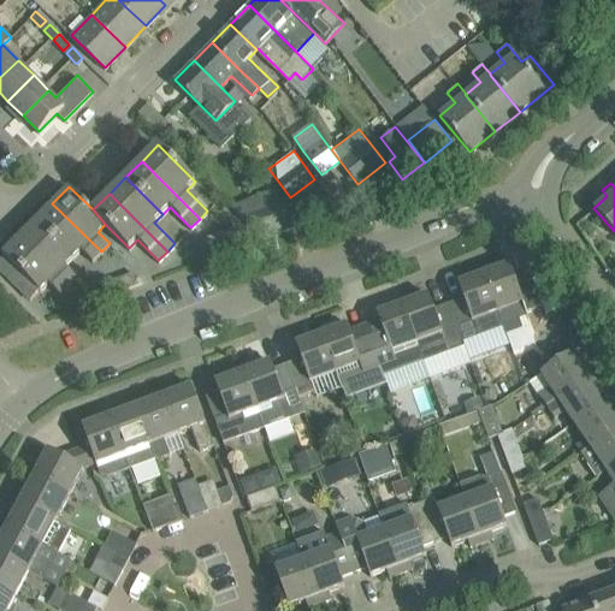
[(283,200),(243,215),(265,237),(300,223),(283,200)]
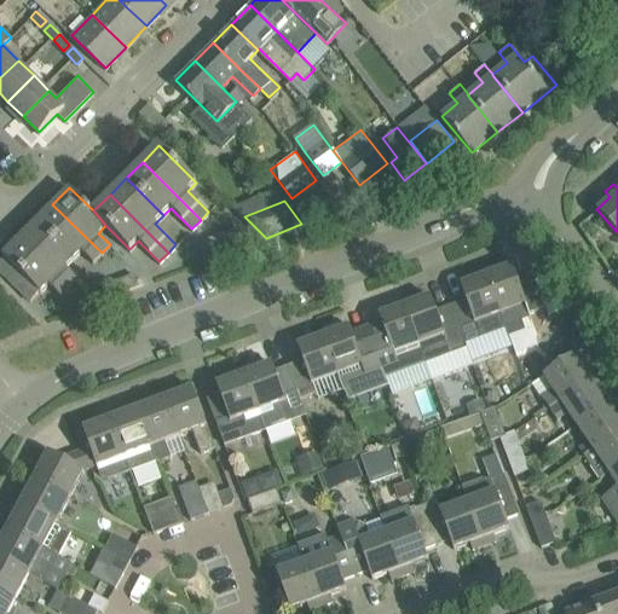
[(52,204),(36,221),(73,258),(81,249),(93,261),(102,253),(52,204)]
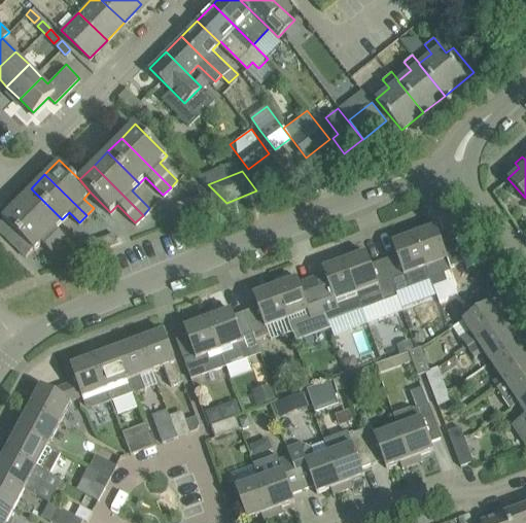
[(31,188),(16,202),(58,243),(65,236),(56,227),(62,219),(31,188)]
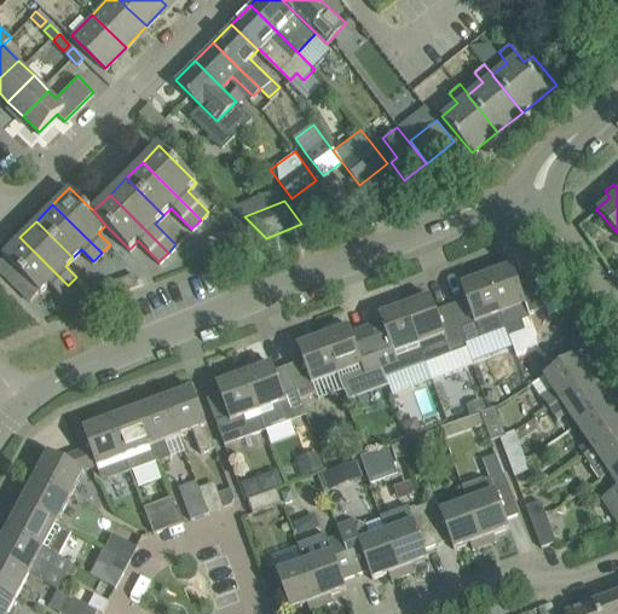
[(207,237),(214,256),(246,244),(238,225),(207,237)]
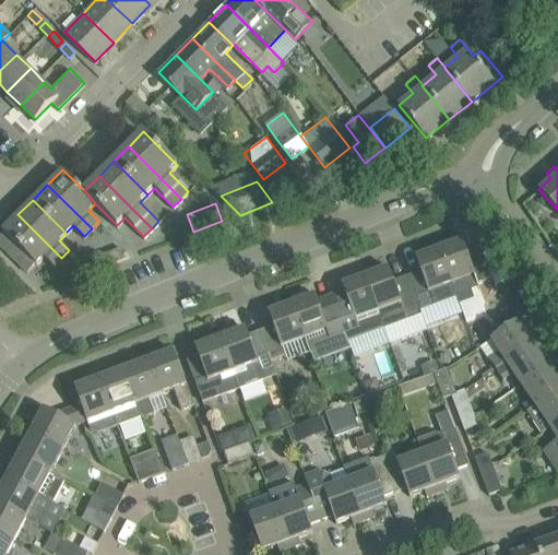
[(61,258),(18,214),(2,229),(3,231),(0,234),(0,244),(26,270),(35,262),(36,263),(44,256),(54,266),(61,258)]
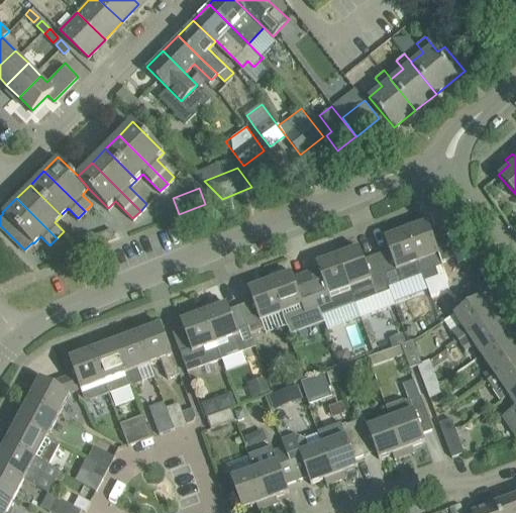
[(427,220),(405,228),(421,271),(429,294),(444,288),(439,275),(444,273),(441,264),(443,263),(441,260),(454,254),(444,227),(431,231),(427,220)]
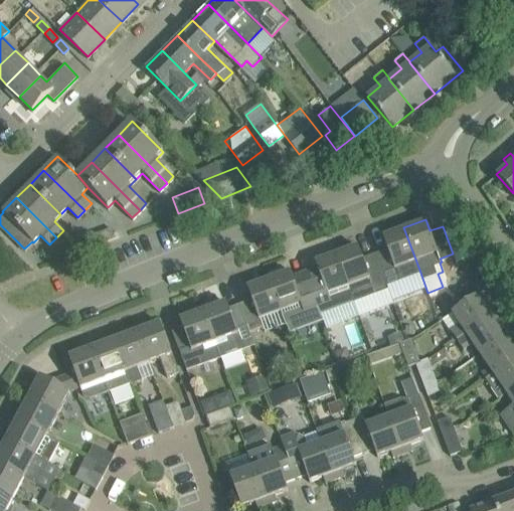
[(87,235),(91,246),(115,236),(111,226),(87,235)]
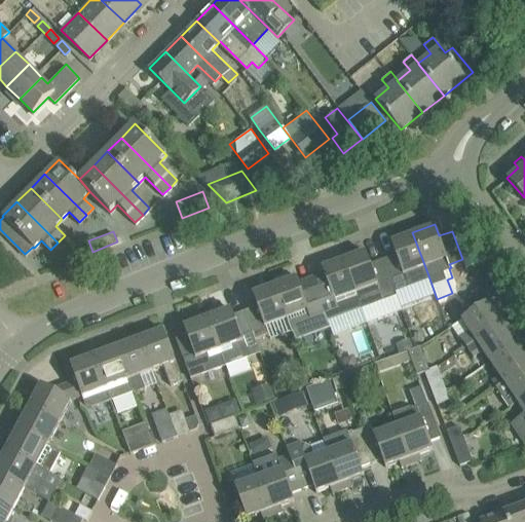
[(396,252),(382,257),(396,293),(398,299),(416,293),(412,282),(428,275),(412,232),(390,239),(396,252)]
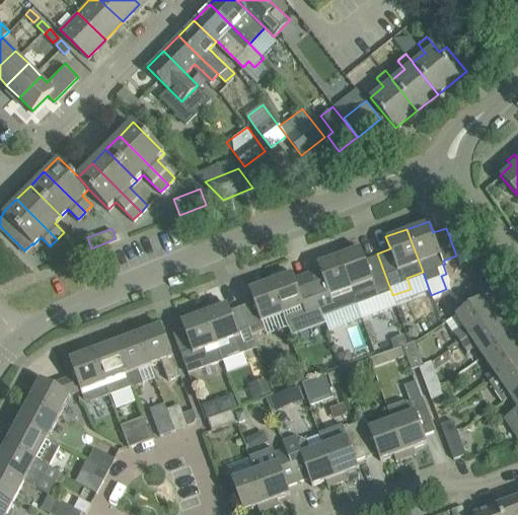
[(360,246),(339,254),(357,302),(390,289),(377,253),(365,259),(360,246)]
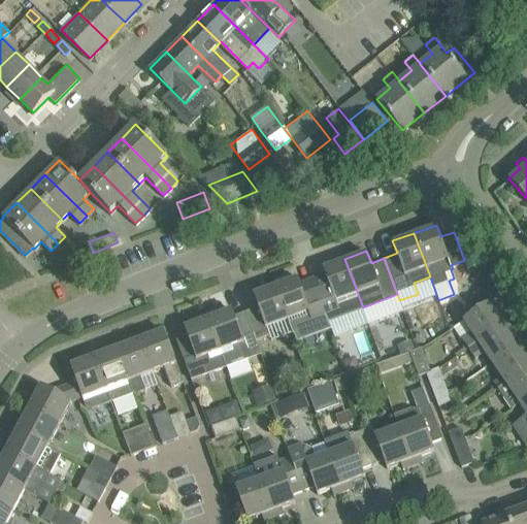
[(327,280),(315,284),(328,321),(363,307),(344,259),(323,267),(327,280)]
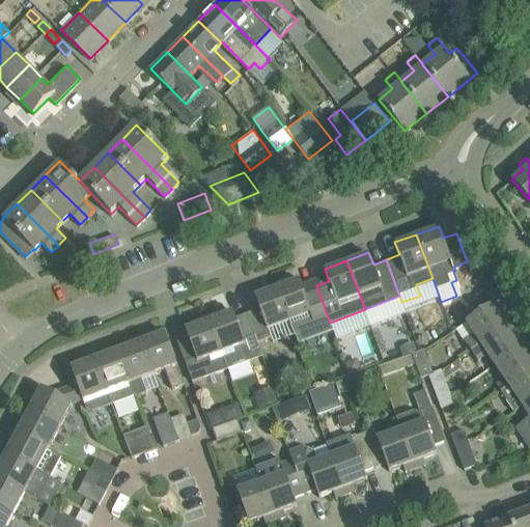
[(280,285),(276,286),(295,333),(296,333),(299,341),(332,329),(330,323),(316,285),(303,290),(299,278),(294,280),(291,276),(278,280),(280,285)]
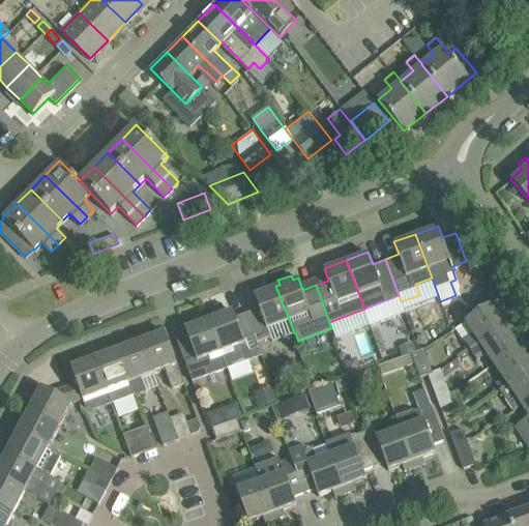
[(497,298),(488,284),(472,294),(481,309),(497,298)]
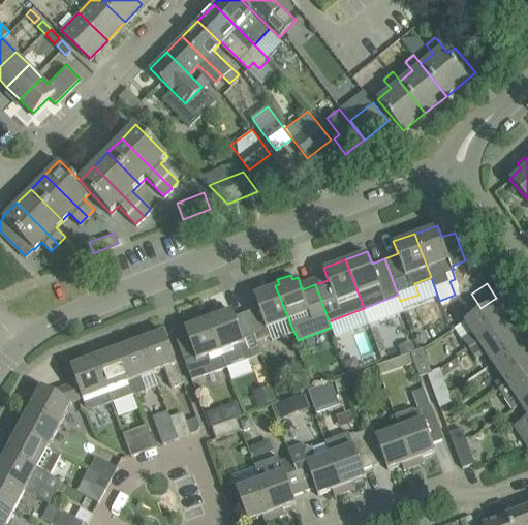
[(245,310),(258,345),(256,338),(270,334),(268,326),(287,318),(275,285),(253,294),(258,306),(245,310)]
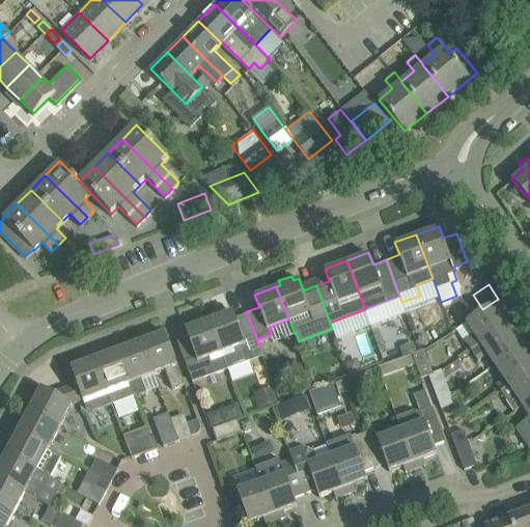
[(506,307),(500,298),(498,299),(482,309),(455,328),(464,340),(465,339),(471,349),(480,342),(508,323),(501,311),(506,307)]
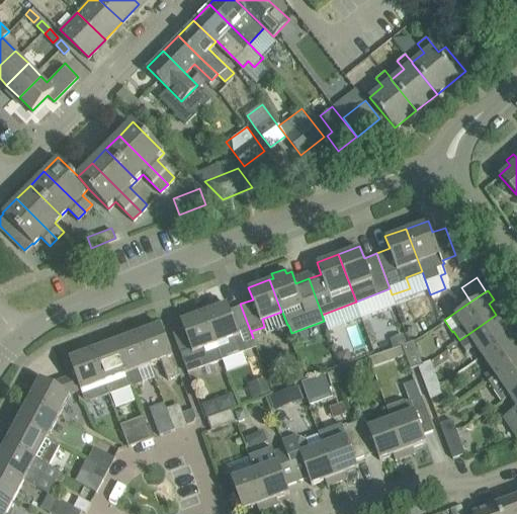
[(211,301),(201,305),(216,342),(221,355),(255,343),(253,338),(240,304),(230,308),(227,302),(213,307),(211,301)]
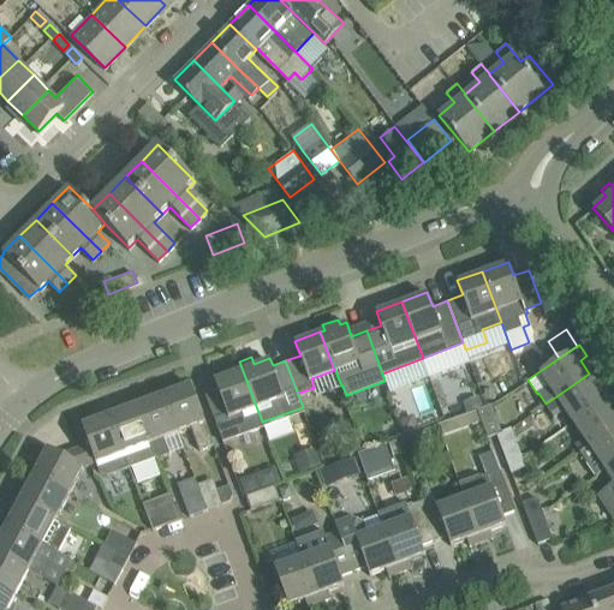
[(256,406),(239,362),(227,366),(230,372),(213,378),(216,388),(204,393),(221,437),(262,422),(256,406)]
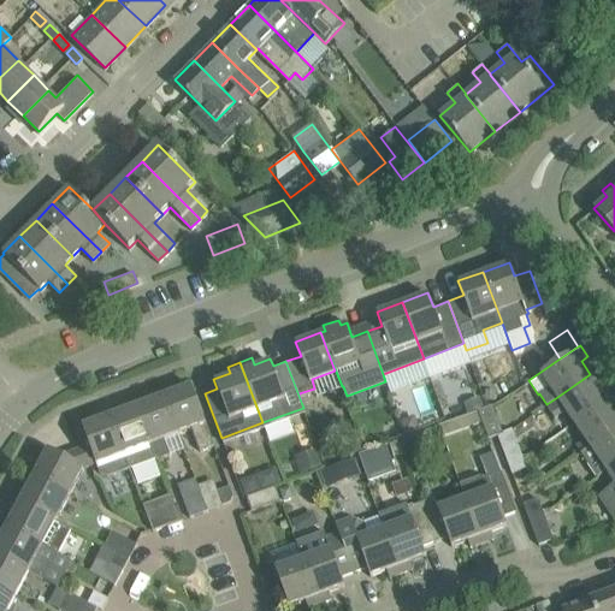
[(557,397),(547,404),(554,416),(566,408),(573,420),(613,393),(605,384),(599,387),(590,374),(557,397)]
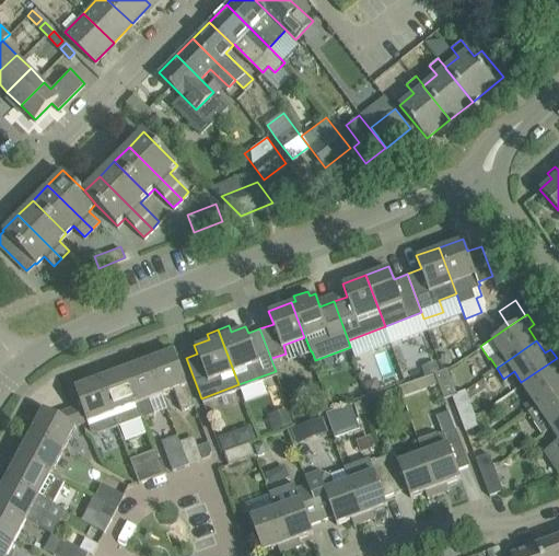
[(156,348),(147,351),(161,393),(175,387),(182,405),(194,401),(174,349),(160,355),(156,348)]
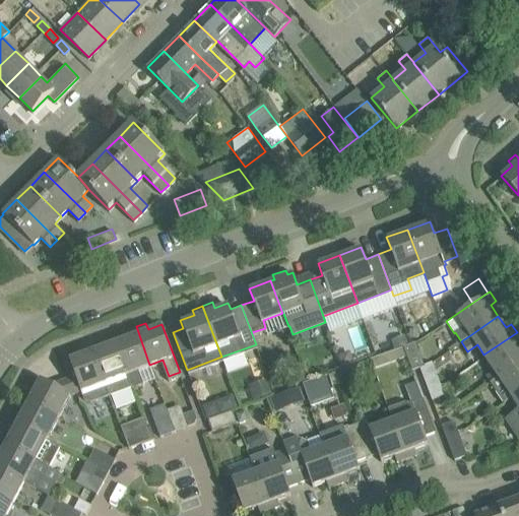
[(128,336),(115,341),(131,384),(144,379),(140,368),(149,365),(136,326),(126,330),(128,336)]
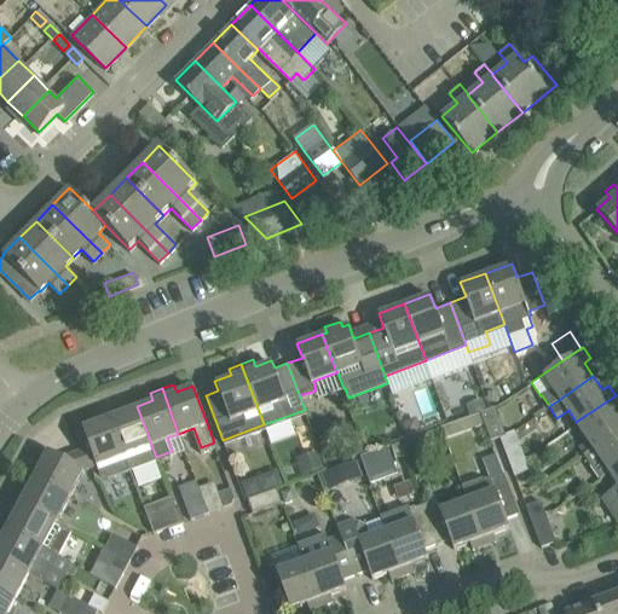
[(498,389),(487,388),(486,399),(497,400),(498,389)]
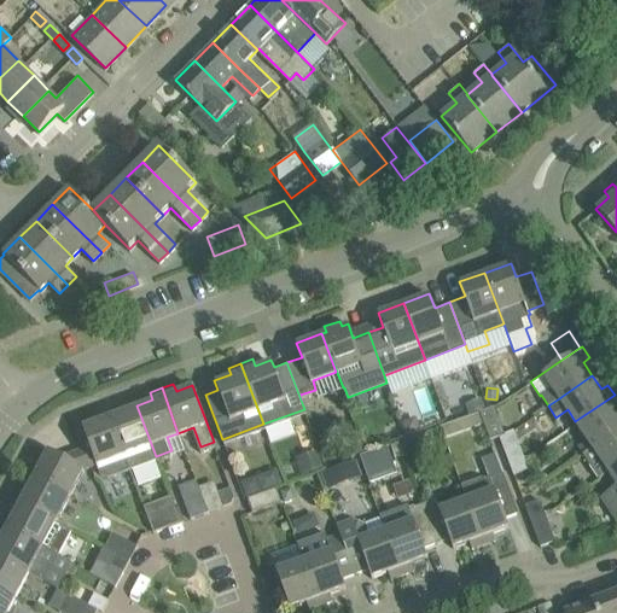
[(481,395),(465,401),(470,413),(479,409),(485,407),(481,395)]
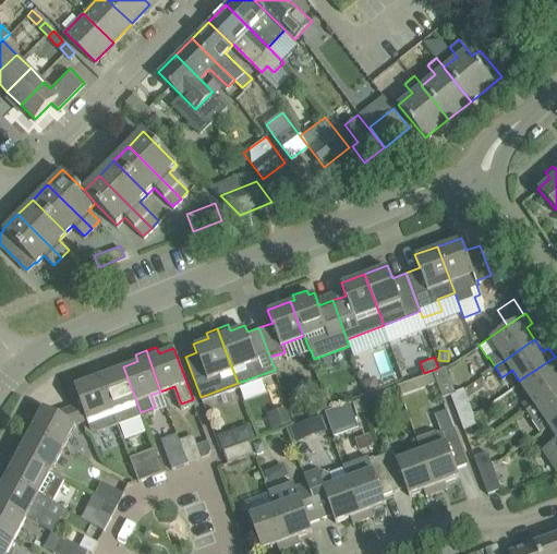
[(530,396),(521,401),(525,408),(556,387),(556,372),(556,371),(556,369),(556,360),(555,357),(519,381),(530,396)]
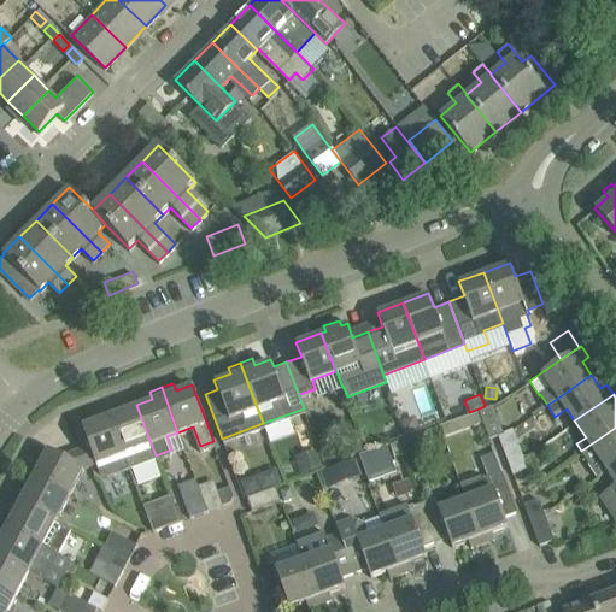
[(118,402),(107,407),(128,465),(156,455),(136,405),(122,410),(118,402)]
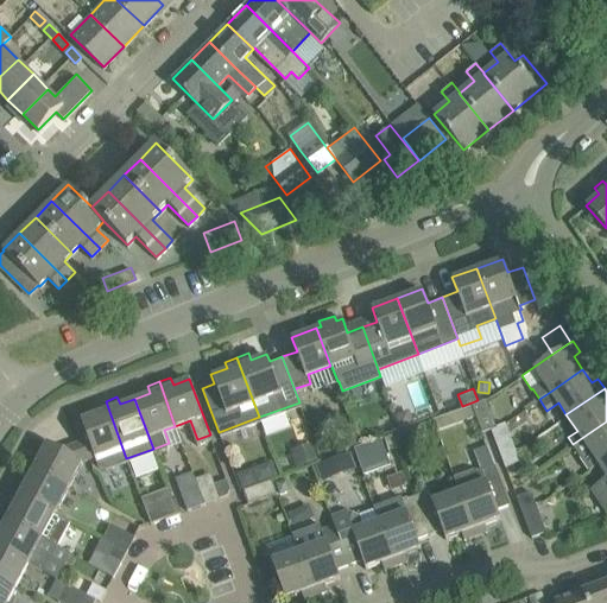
[(478,400),(472,402),(475,413),(481,430),(495,424),(486,398),(478,400)]
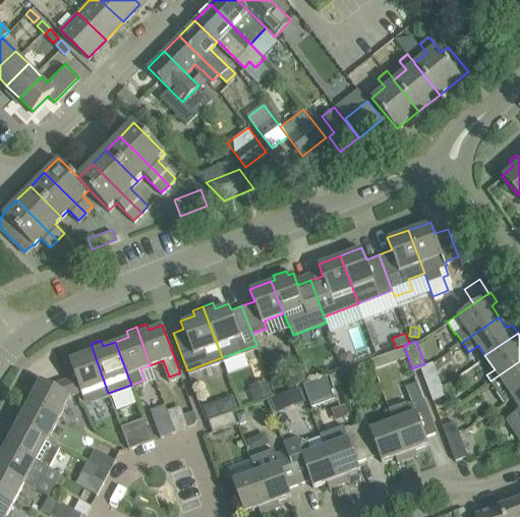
[(68,386),(70,385),(73,393),(80,390),(81,391),(82,391),(84,396),(93,399),(108,393),(91,344),(80,348),(82,354),(69,359),(74,375),(65,378),(68,386)]
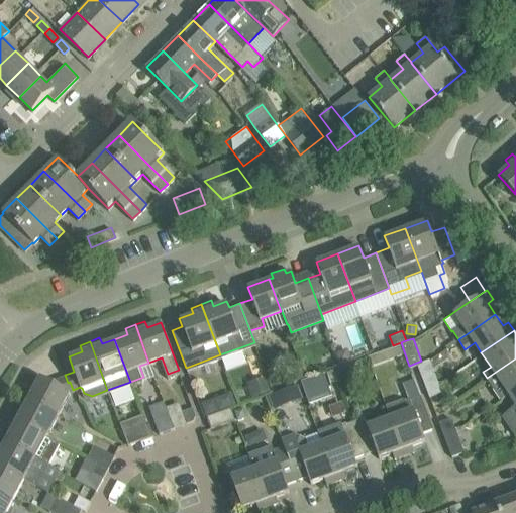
[(372,353),(375,362),(404,351),(401,342),(393,345),(372,353)]
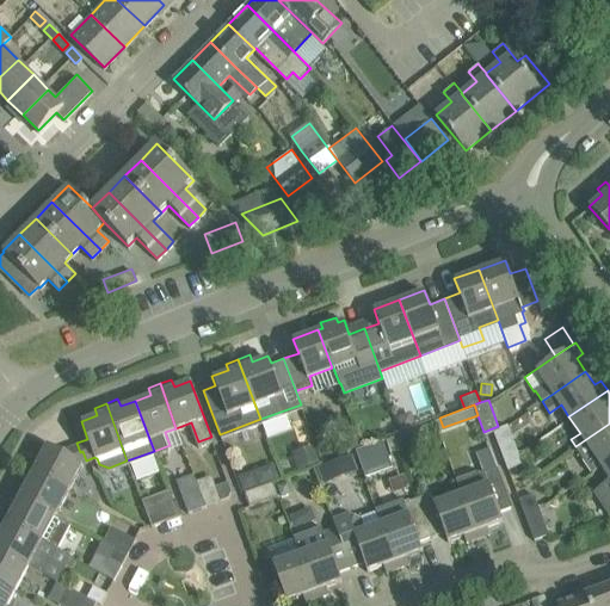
[(404,413),(398,415),(402,428),(416,424),(412,416),(404,413)]
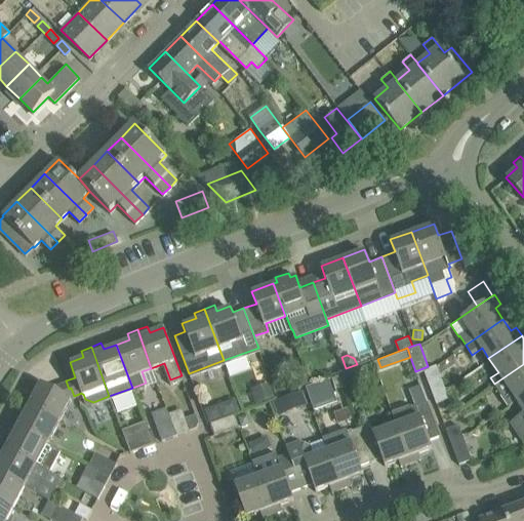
[(225,361),(228,371),(247,366),(244,356),(225,361)]
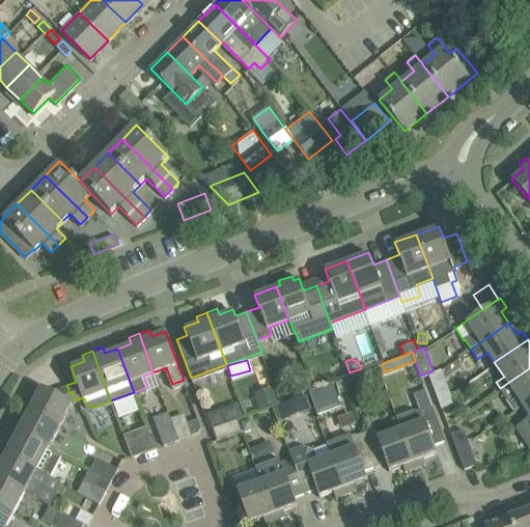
[(441,367),(428,373),(437,395),(450,391),(441,367)]
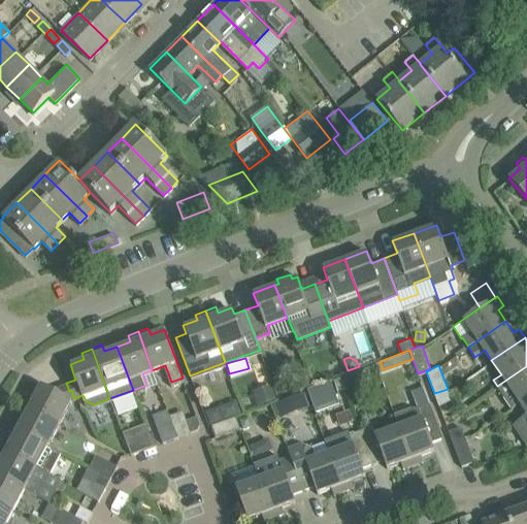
[(526,366),(497,386),(512,406),(519,401),(526,395),(526,366)]
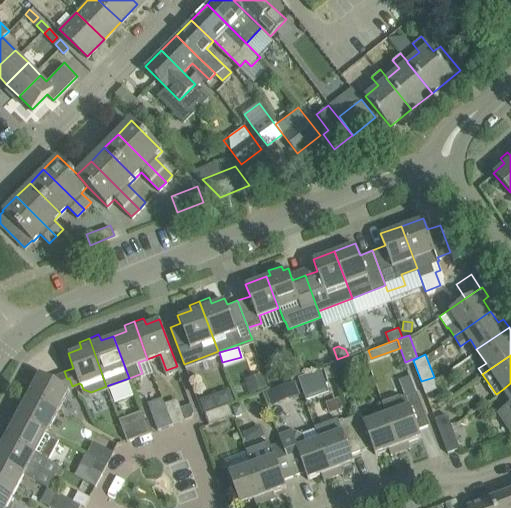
[(294,364),(282,369),(286,378),(298,372),(294,364)]
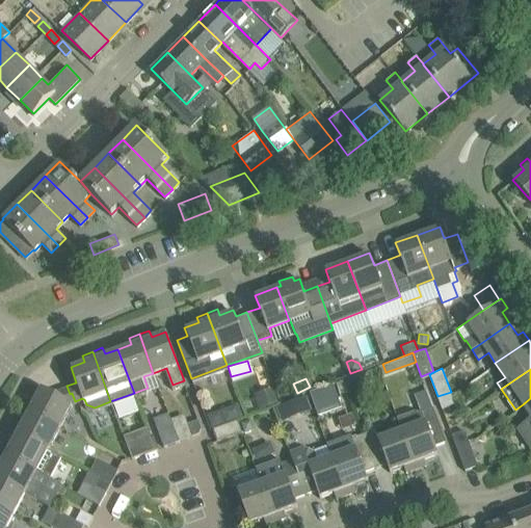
[(344,380),(336,383),(340,393),(347,390),(344,380)]
